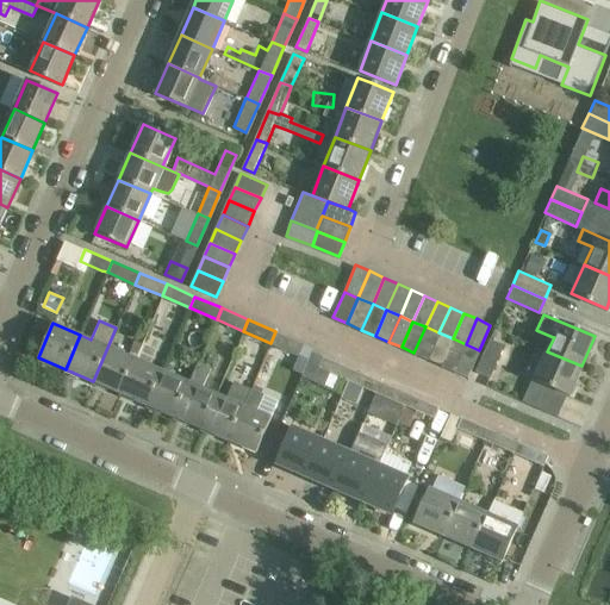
[(414,353),(428,359),(439,332),(425,326),(414,353)]
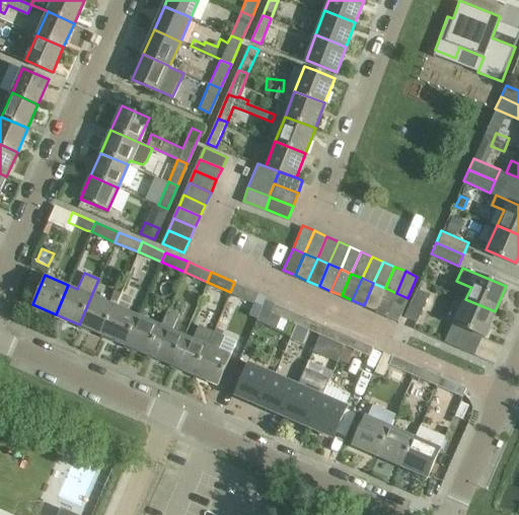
[(98,293),(93,291),(79,324),(101,334),(115,305),(121,291),(115,289),(116,287),(103,282),(98,293)]
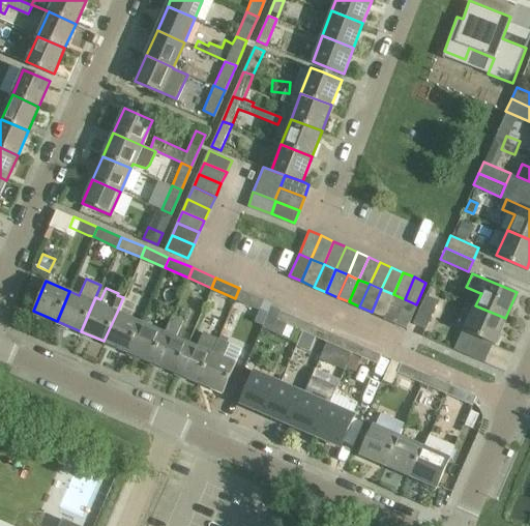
[(260,309),(264,298),(239,288),(235,298),(260,309)]
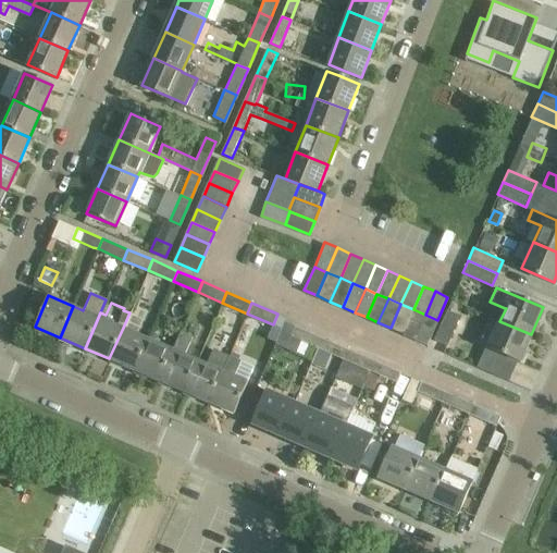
[(391,328),(403,333),(413,309),(400,304),(391,328)]
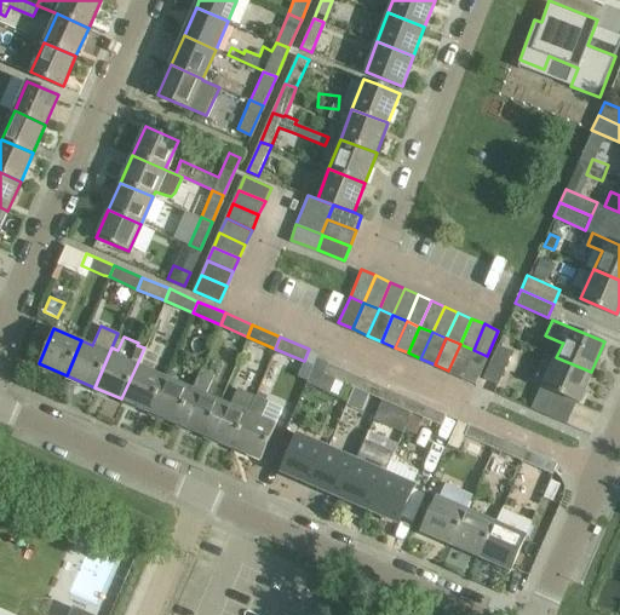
[(448,371),(461,377),(474,350),(460,344),(448,371)]
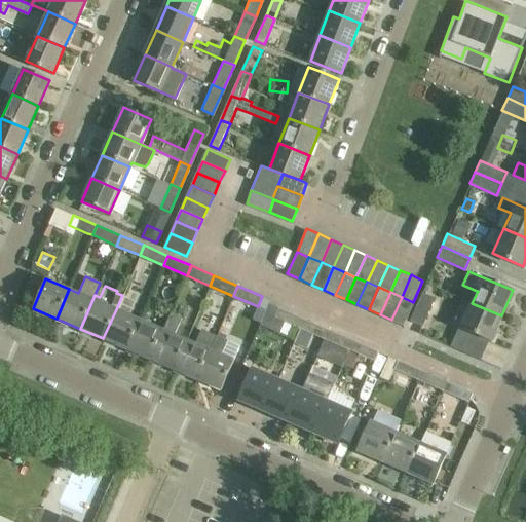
[(434,297),(421,292),(410,319),(421,324),(434,297)]
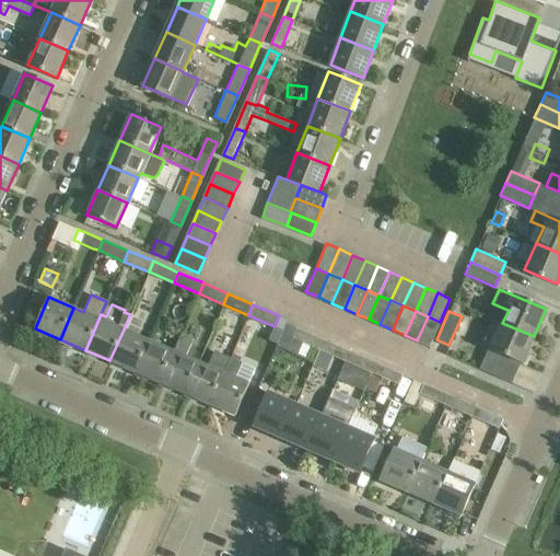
[(275,326),(268,339),(278,343),(287,323),(288,319),(279,315),(275,326)]
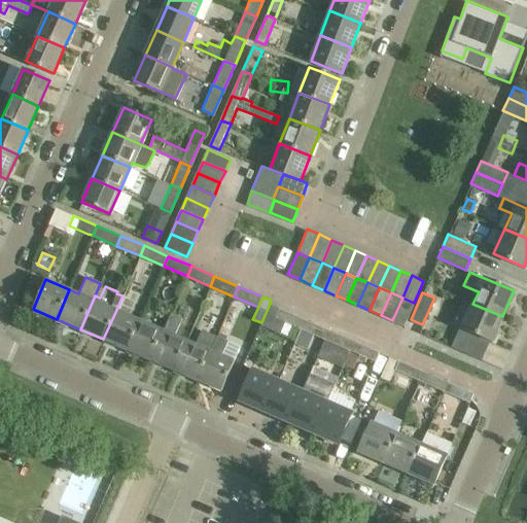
[(403,325),(406,321),(414,303),(402,298),(392,320),(403,325)]
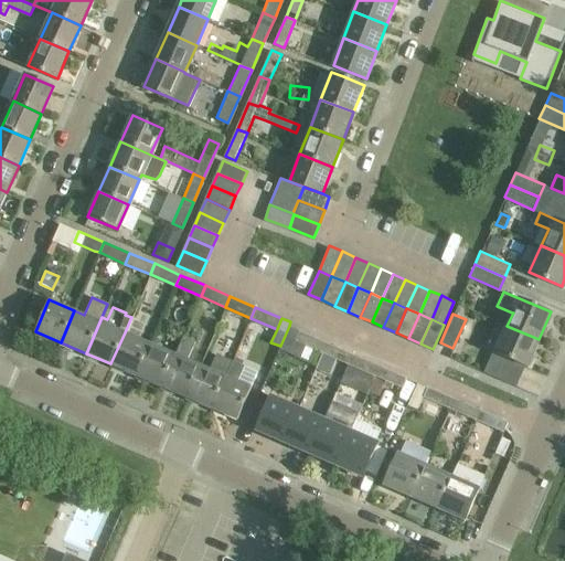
[(528,366),(539,339),(507,326),(504,331),(496,351),(528,366)]
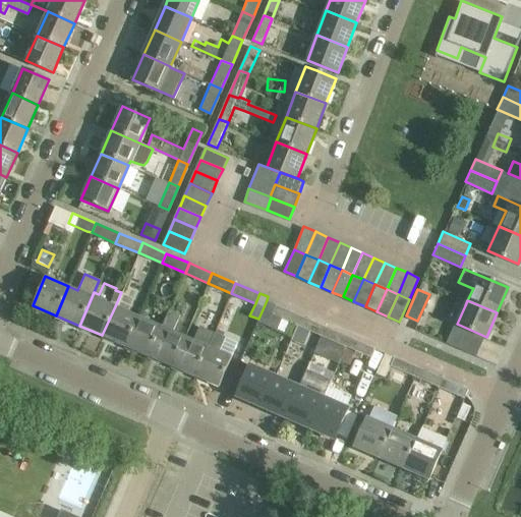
[(286,328),(290,321),(297,324),(301,316),(276,304),(272,316),(276,318),(274,323),(286,328)]
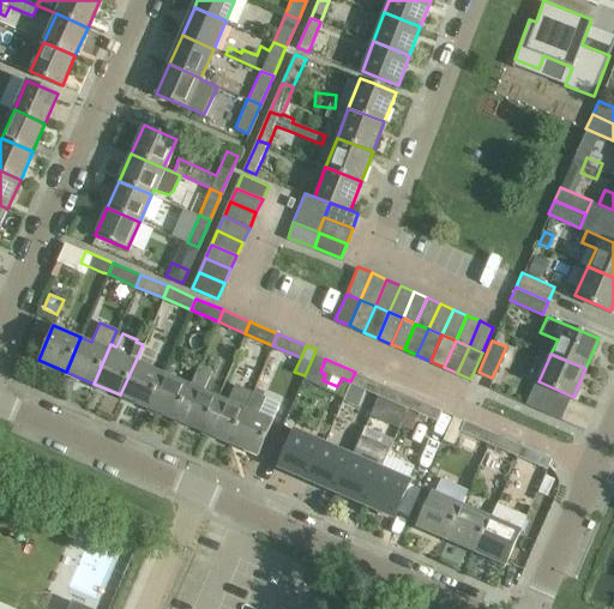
[(120,395),(149,408),(163,373),(136,361),(120,395)]
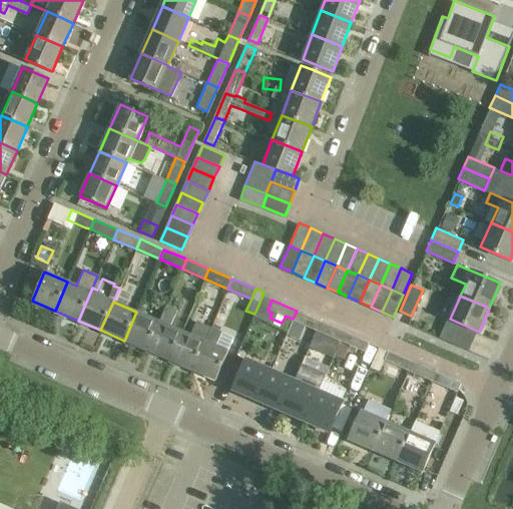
[(159,322),(146,350),(169,360),(181,332),(169,327),(177,309),(166,304),(158,322),(159,322)]
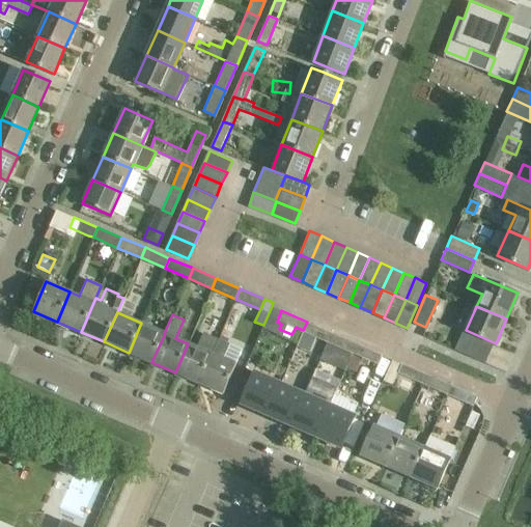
[(307,322),(303,330),(327,340),(331,332),(307,322)]
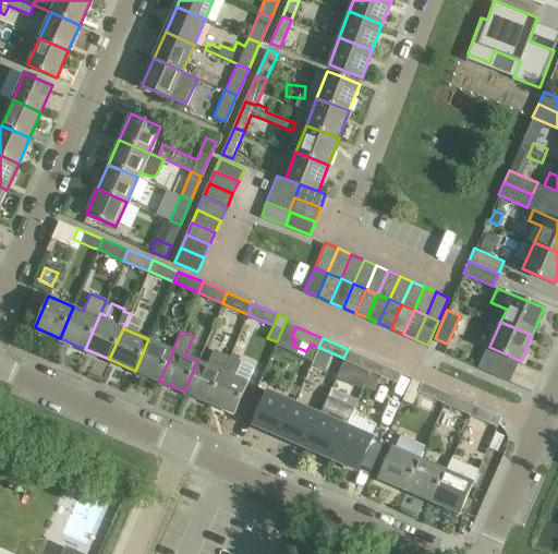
[(135,371),(159,381),(173,350),(172,350),(148,339),(135,371)]
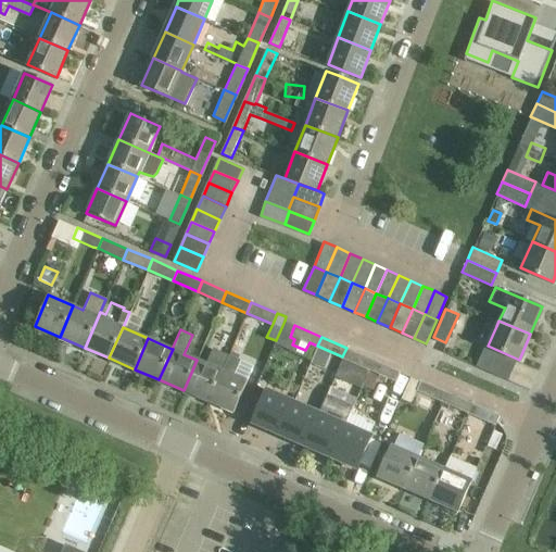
[(206,364),(197,360),(184,390),(209,401),(222,369),(228,354),(213,348),(206,364)]
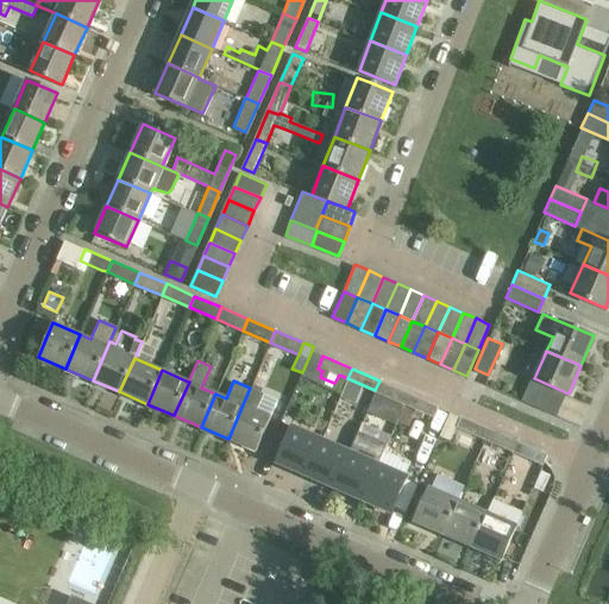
[(383,416),(388,404),(391,397),(403,403),(408,392),(380,381),(375,390),(376,390),(368,409),(383,416)]
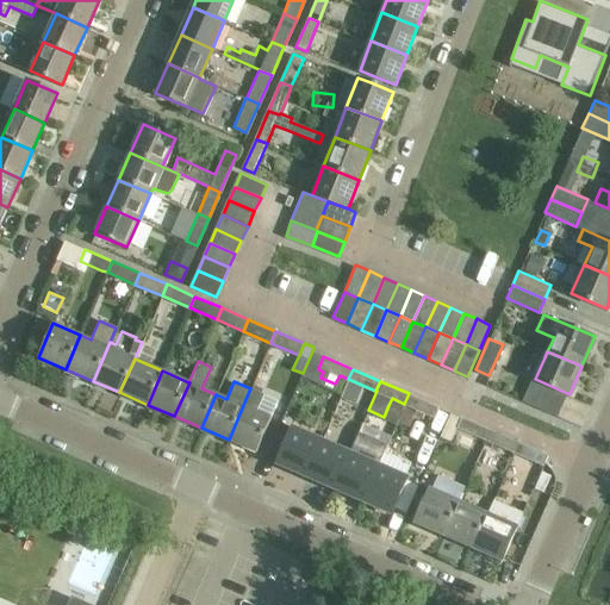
[(263,394),(250,388),(243,405),(229,440),(256,451),(272,417),(256,411),(263,394)]
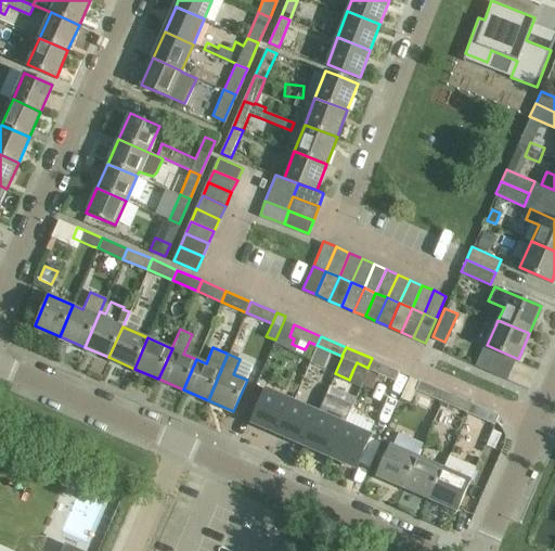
[(372,358),(368,368),(395,380),(399,370),(372,358)]
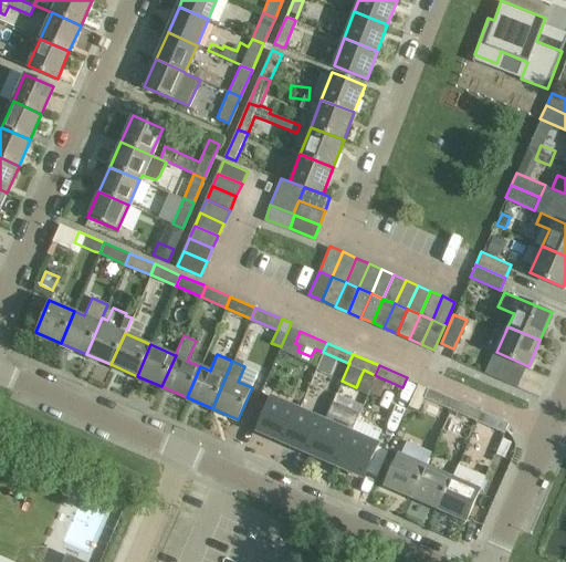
[(451,408),(456,398),(428,387),(423,396),(451,408)]
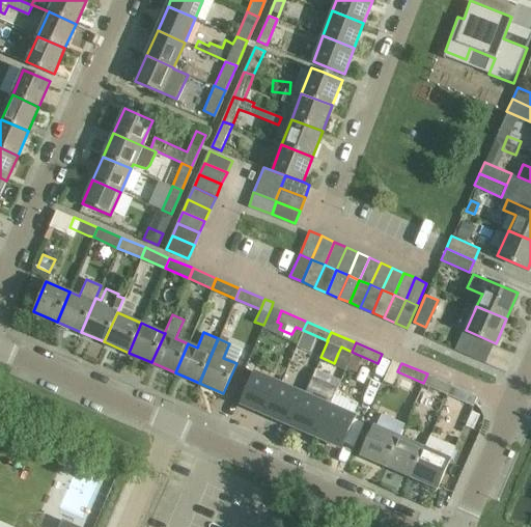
[(390,400),(392,390),(384,388),(386,375),(364,370),(359,406),(374,409),(376,398),(390,400)]
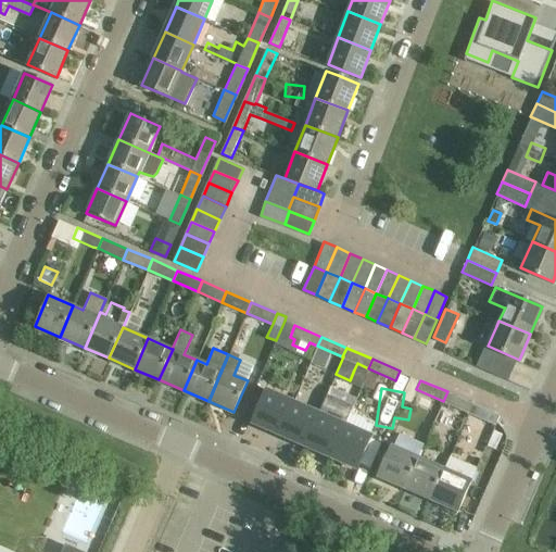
[(252,422),(279,434),(292,402),(266,390),(252,422)]
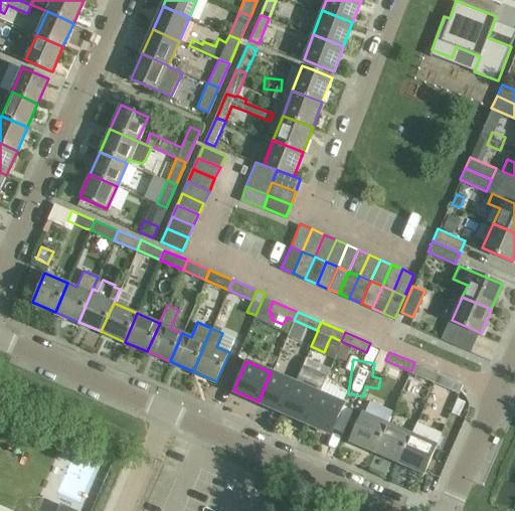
[(435,381),(438,373),(414,362),(410,371),(435,381)]
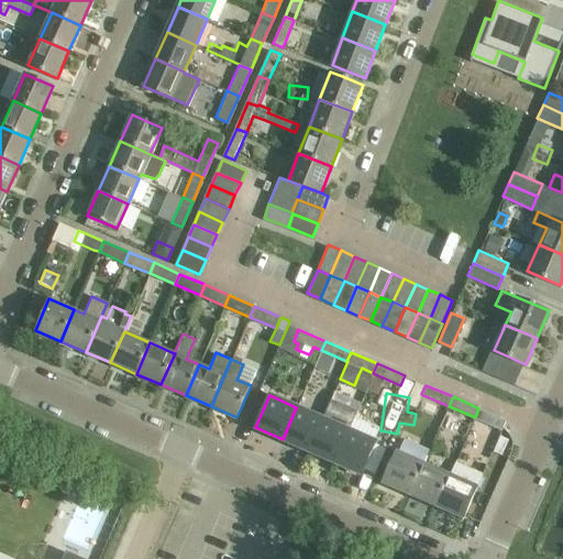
[(334,462),(349,429),(357,409),(331,398),(322,418),(308,450),(334,462)]
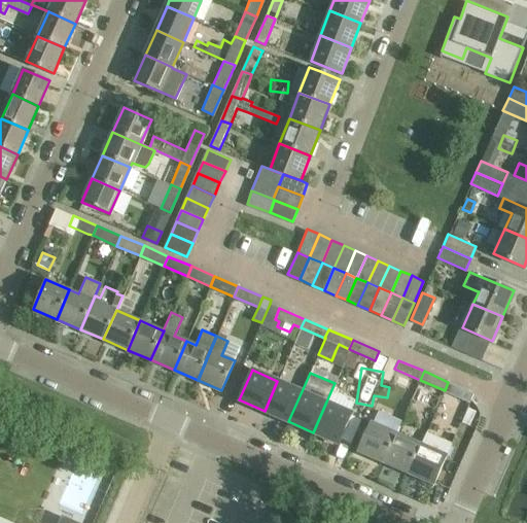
[(288,421),(302,391),(277,381),(265,411),(288,421)]
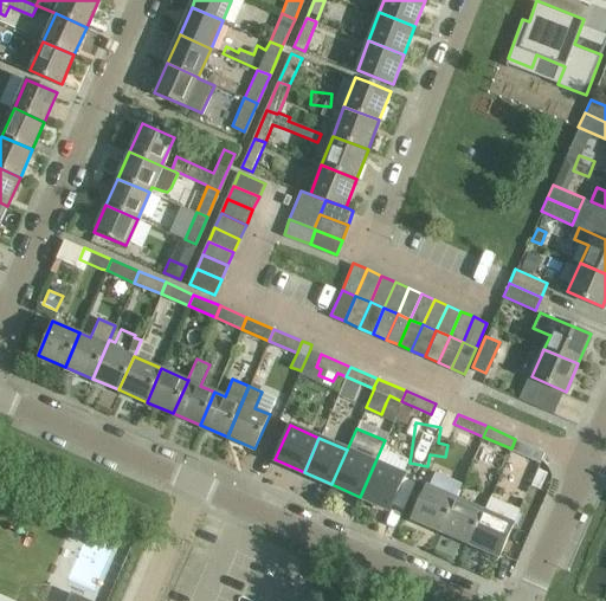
[(540,461),(541,458),(545,451),(515,439),(511,448),(540,461)]
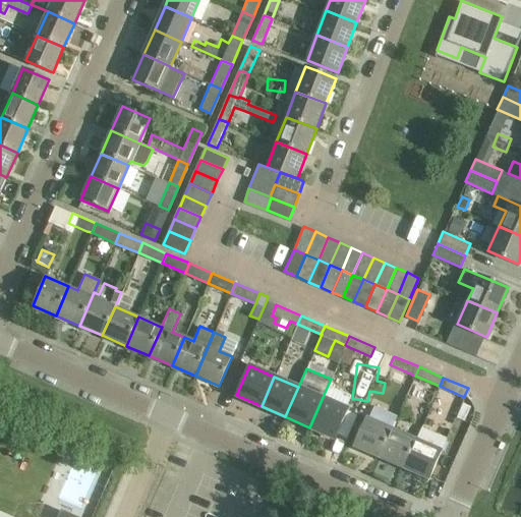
[(323,397),(309,427),(335,438),(348,408),(323,397)]
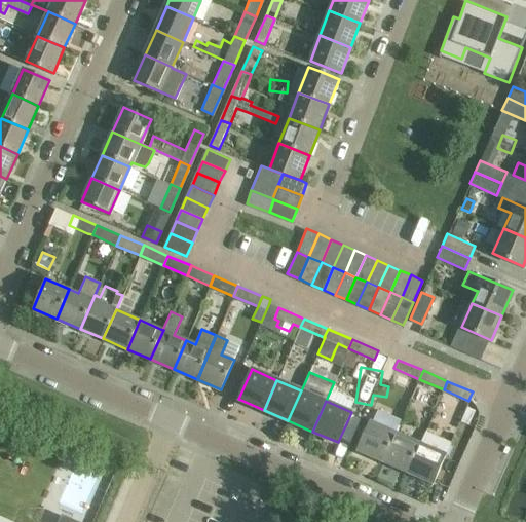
[(358,451),(382,461),(396,432),(406,408),(395,403),(384,426),(371,420),(358,451)]
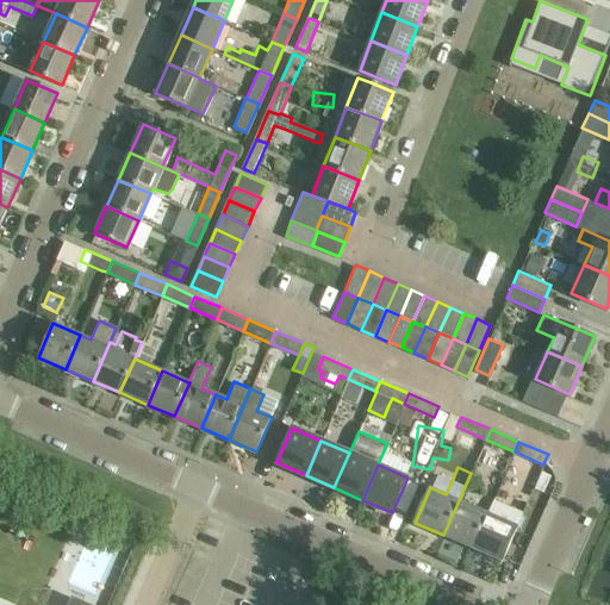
[(443,535),(472,548),(487,512),(459,500),(443,535)]
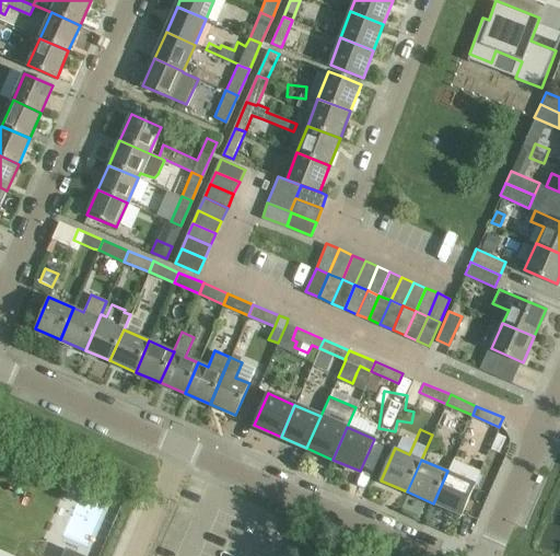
[(461,514),(480,470),(468,465),(463,477),(447,471),(433,504),(461,514)]
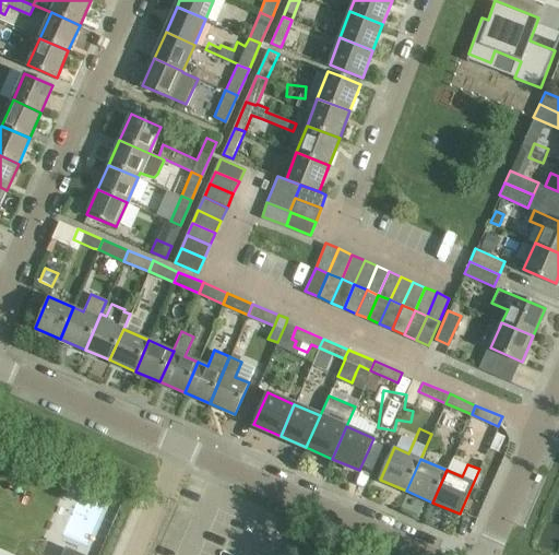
[(86,554),(66,545),(61,554),(86,554)]
